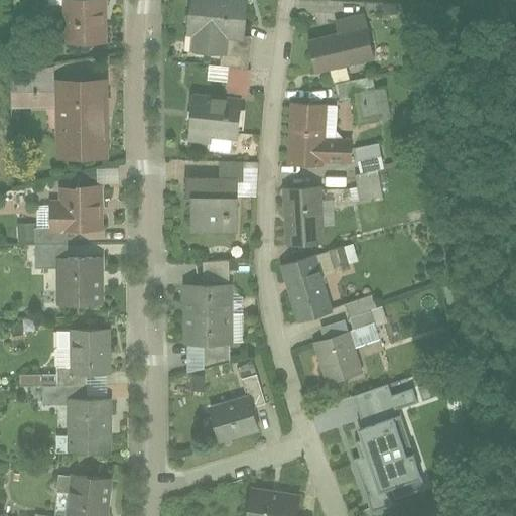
[(102,42),(102,0),(65,1),(66,43),(102,42)]
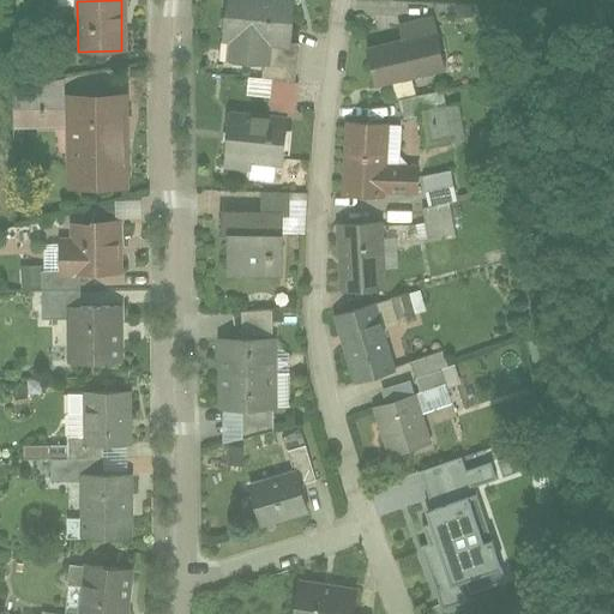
[(295,0),(222,0),(218,41),(232,42),(230,59),(276,62),(277,49),(292,50),(295,0)]
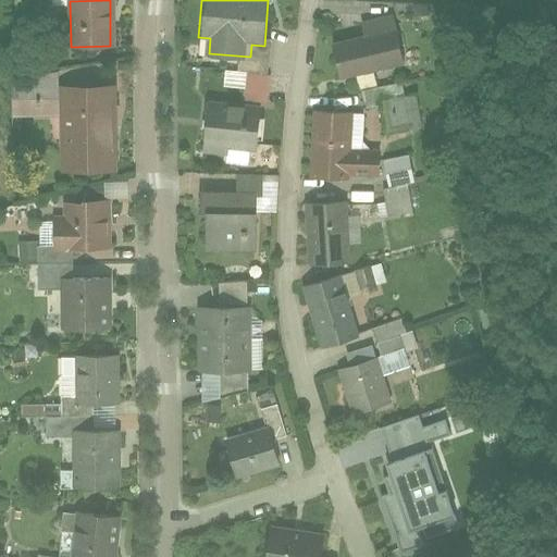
[(339,40),(348,81),(406,67),(395,15),(362,23),(364,35),(339,40)]
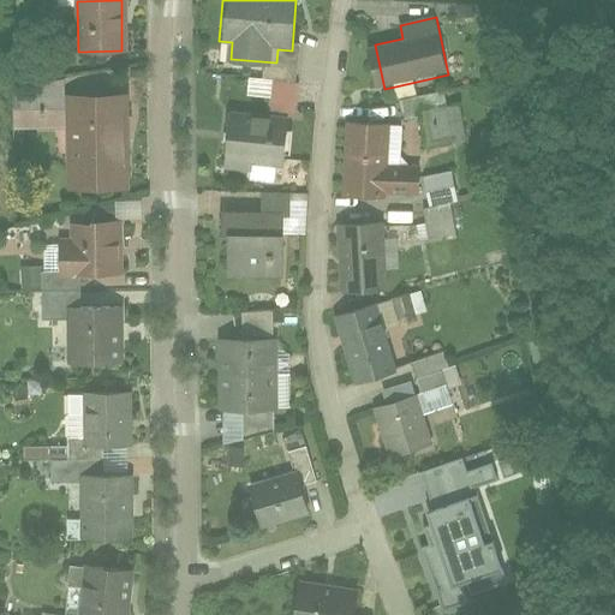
[(270,97),(269,109),(296,113),(299,83),(250,77),(248,94),(270,97)]
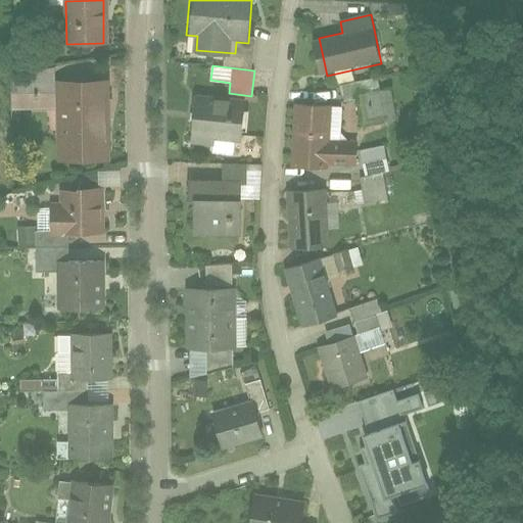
[(109,161),(108,81),(55,82),(56,161),(109,161)]
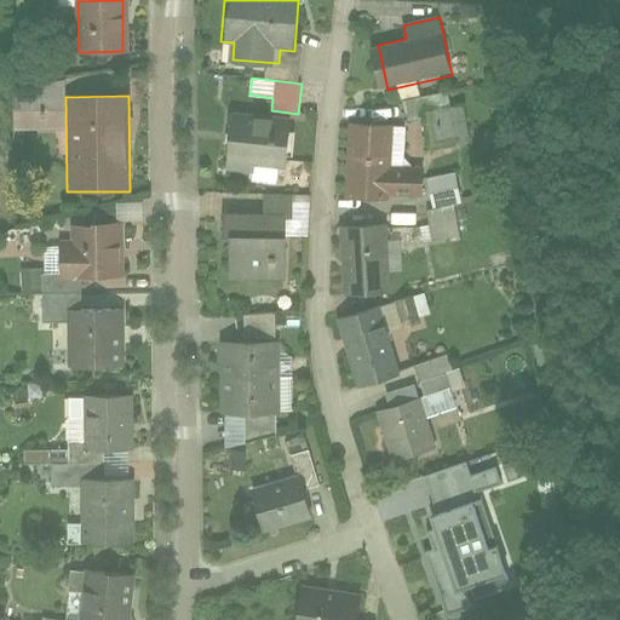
[(470,148),(466,104),(449,105),(448,96),(405,98),(406,120),(425,119),(428,150),(470,148)]
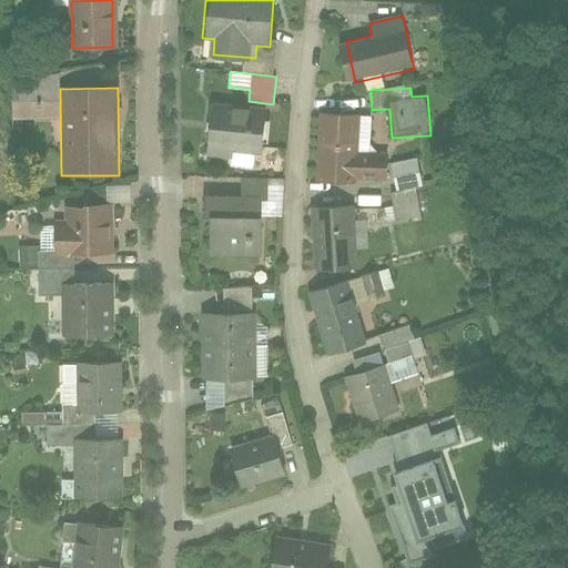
[(211,149),(263,155),(269,110),(217,102),(211,149)]
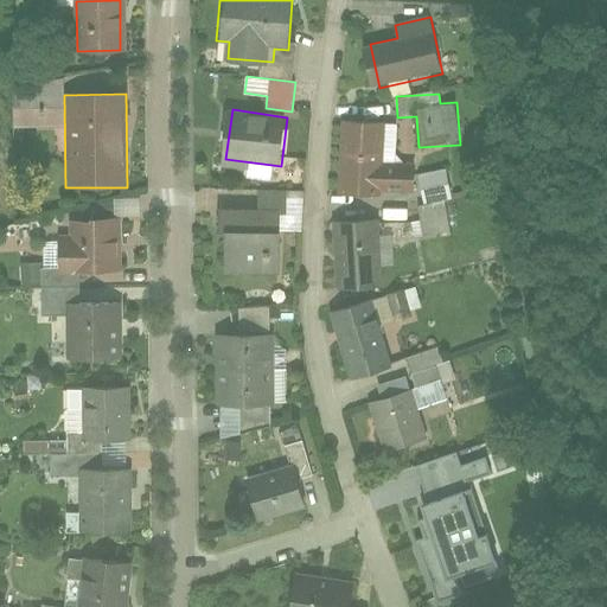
[(340,120),(339,187),(411,190),(411,161),(382,160),(383,121),(340,120)]
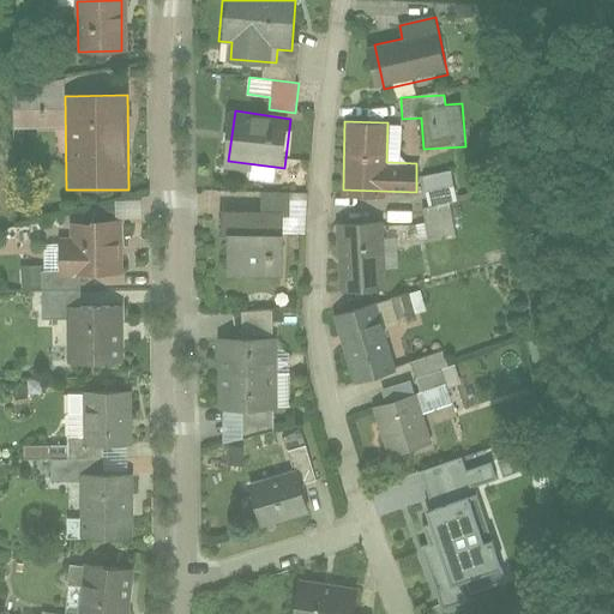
[(420,176),(429,240),(455,235),(450,203),(456,202),(452,172),(420,176)]
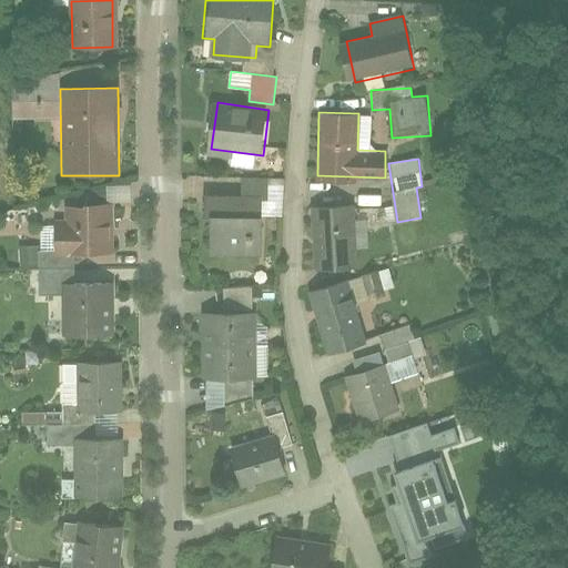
[(107,202),(130,201),(130,185),(105,186),(107,202)]
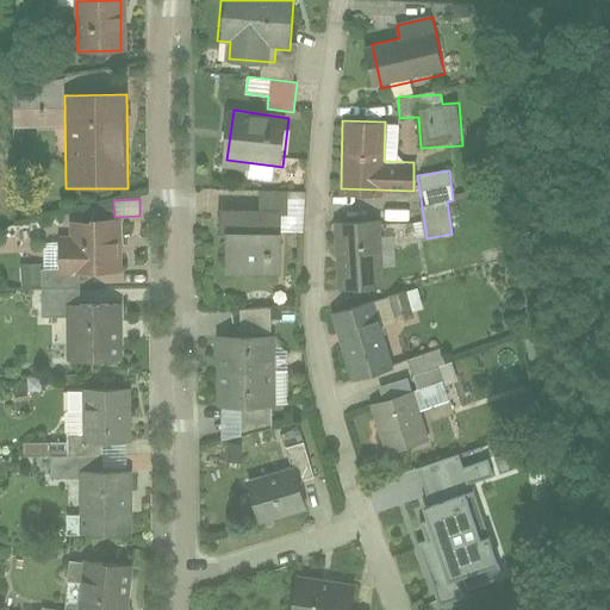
[(282,268),(282,211),(223,211),(223,268),(282,268)]
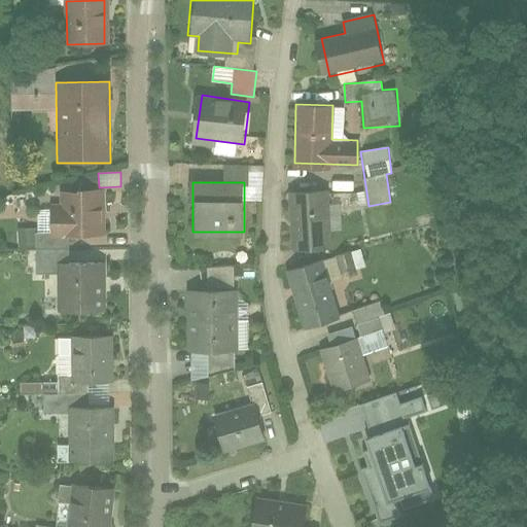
[(100,238),(99,189),(63,190),(64,206),(51,206),(53,240),(100,238)]
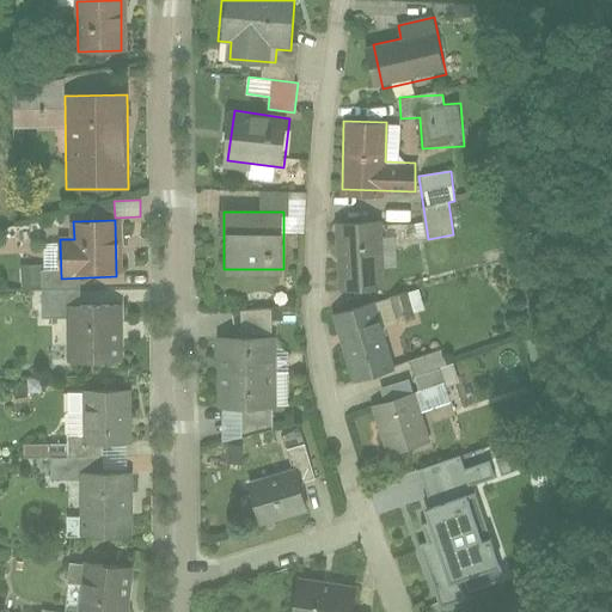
[(335,225),(340,289),(377,287),(372,222),(335,225)]
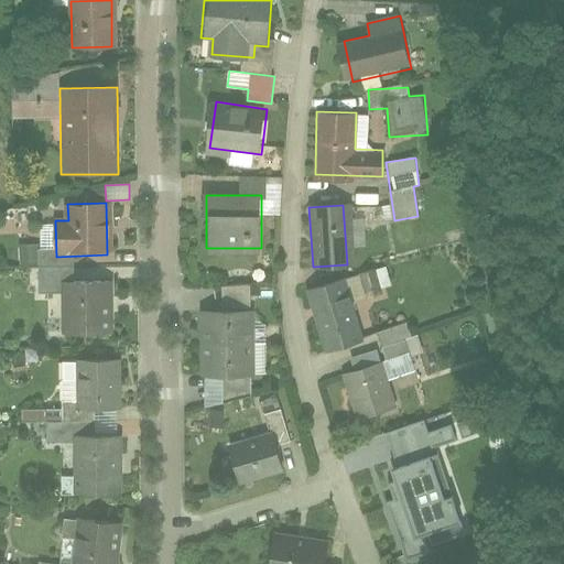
[(387,268),(367,271),(371,291),(390,288),(387,268)]
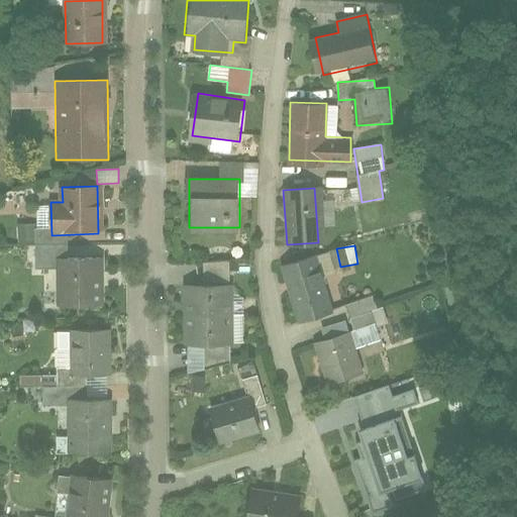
[(95,307),(94,257),(58,259),(59,308),(95,307)]
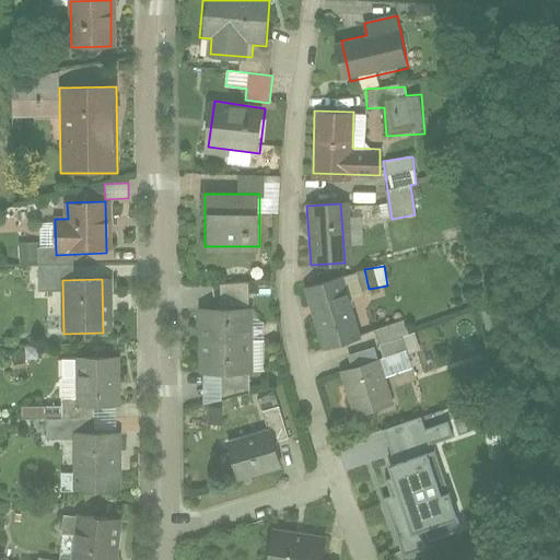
[(339,279),(306,289),(325,350),(358,340),(339,279)]
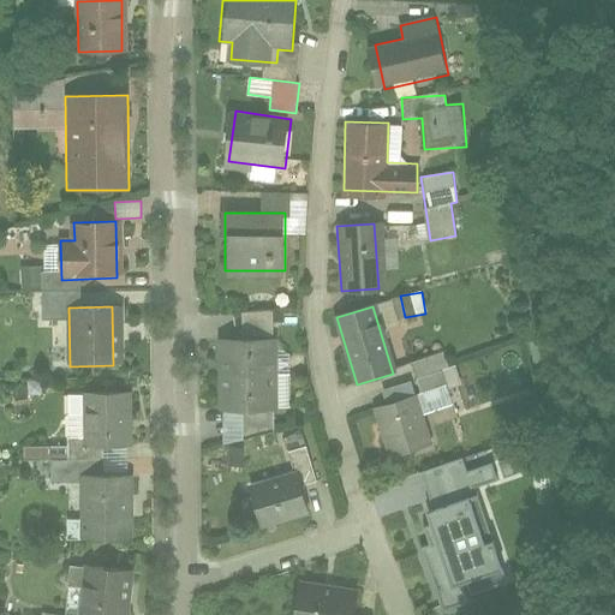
[(245,339),(216,340),(219,411),(276,408),(273,311),(244,312),(245,339)]
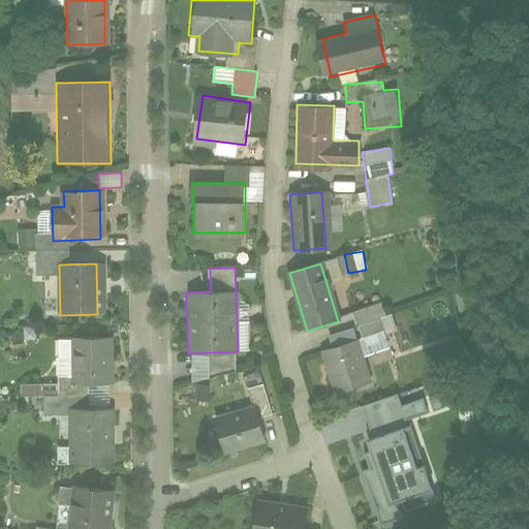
[(109,385),(109,338),(70,338),(71,385),(109,385)]
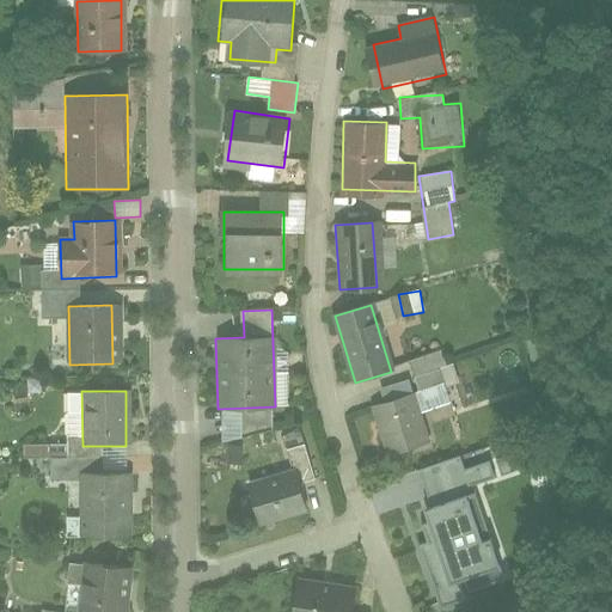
[(417,395),(372,408),(385,456),(430,442),(417,395)]
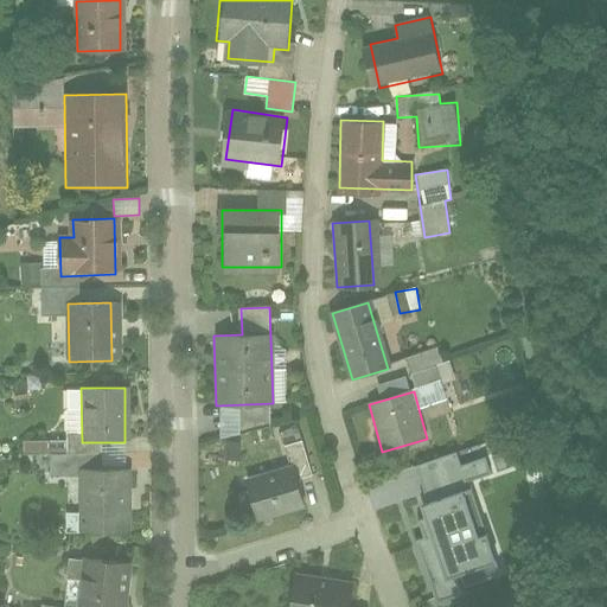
[(286,451),(304,447),(300,425),(282,428),(286,451)]
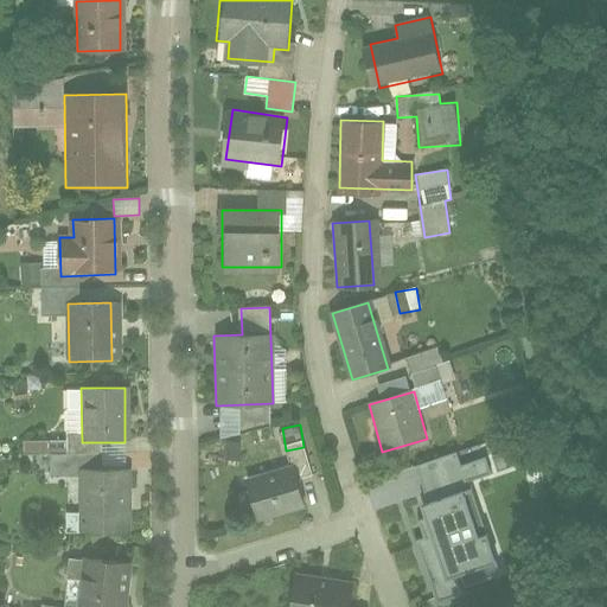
[(305,506),(293,464),(244,477),(255,519),(305,506)]
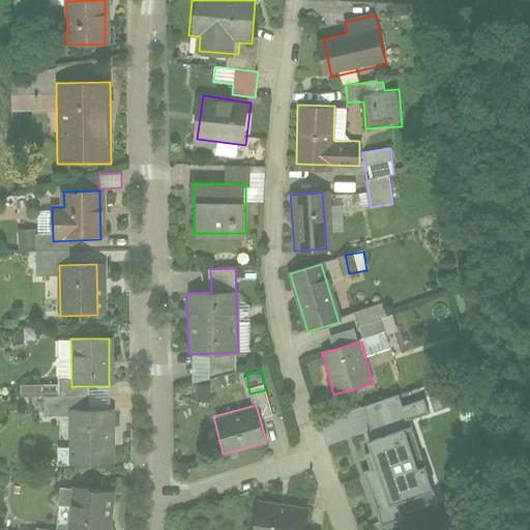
[(110,465),(108,408),(67,409),(69,467),(110,465)]
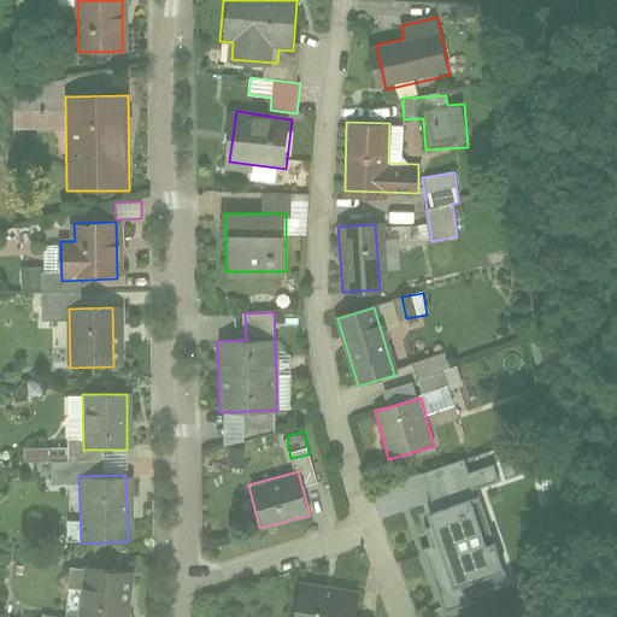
[(460,489),(411,507),(439,585),(488,568),(460,489)]
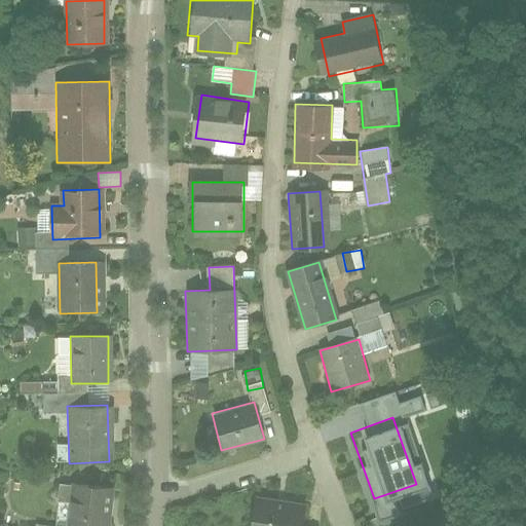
[(102,525),(107,490),(73,485),(67,525),(102,525)]
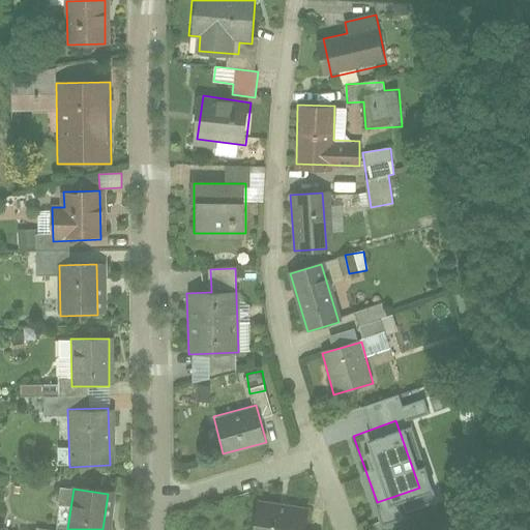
[(305,529),(308,511),(251,503),(245,529),(305,529)]
